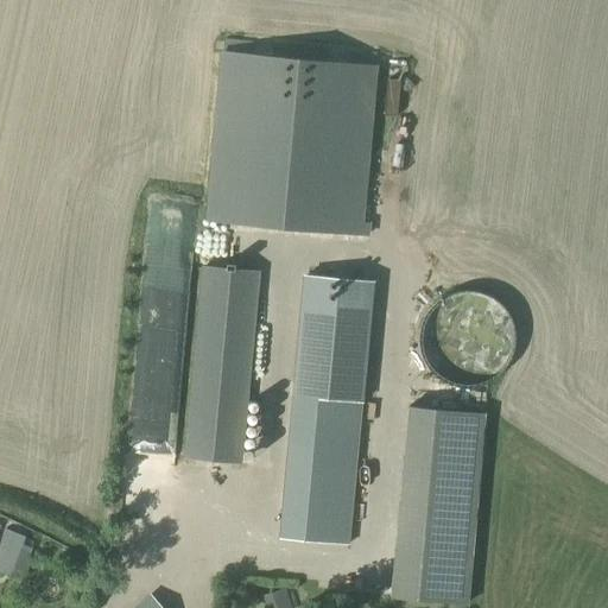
[(378,65),(220,51),(204,222),(369,236),(371,223),(362,222),(378,65)]
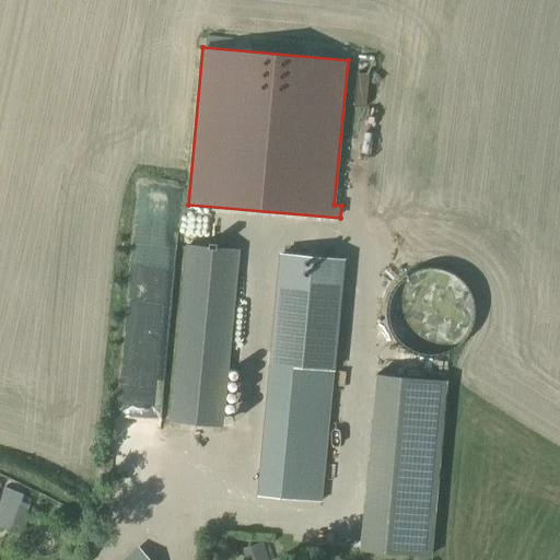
[(223,429),(240,251),(185,245),(168,422),(223,429)]
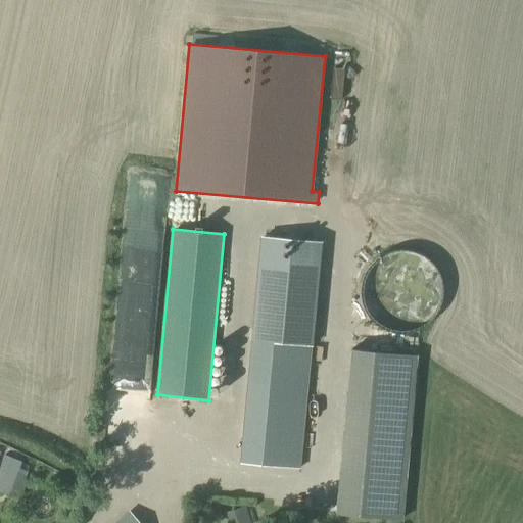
[(322,244),(259,238),(238,463),(300,470),(322,244)]
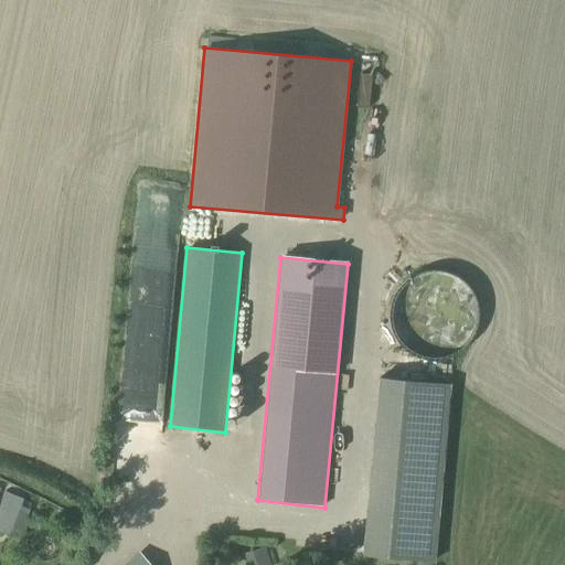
[(435,562),(450,384),(380,377),(363,555),(435,562)]
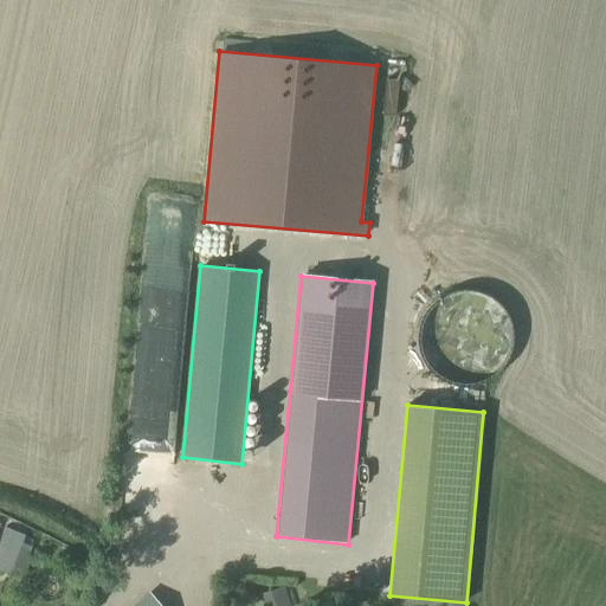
[(0,572),(8,575),(24,535),(5,529),(0,541),(0,572)]
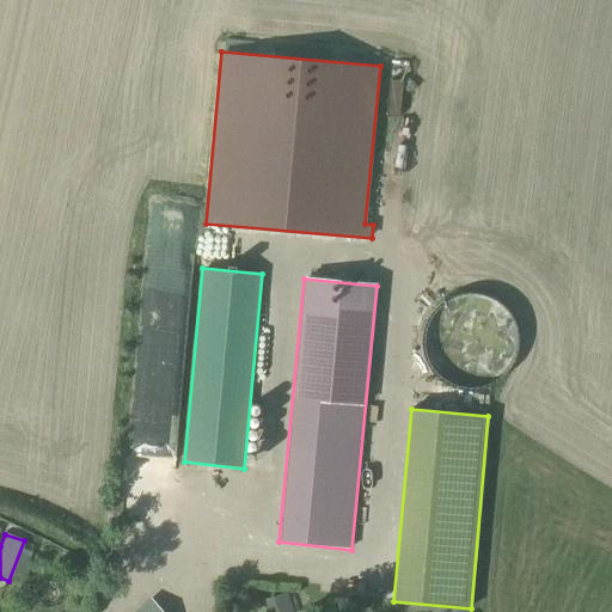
[(161,611),(151,600),(136,611),(161,611)]
